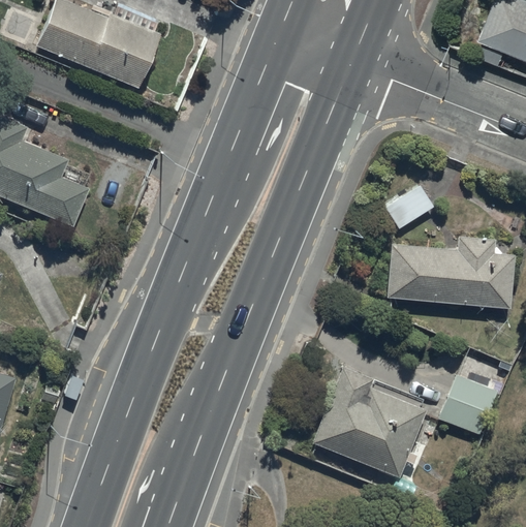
[(64,0),(54,0),(35,45),(138,89),(161,36),(109,14),(107,18),(64,0)]
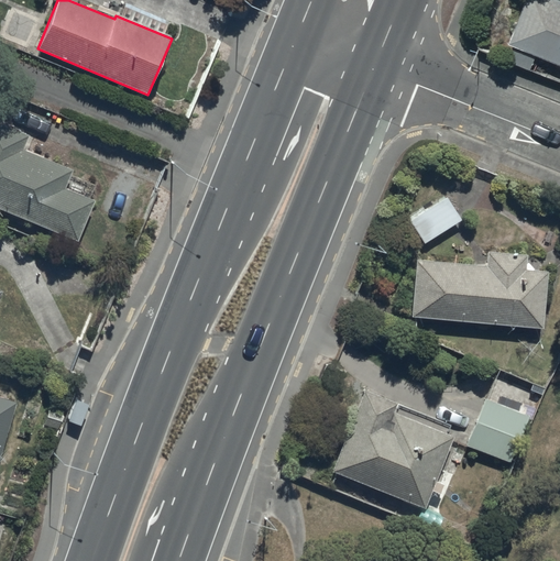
[(559,0),(528,0),(512,44),(523,48),(517,63),(534,69),(539,55),(559,63),(559,0)]
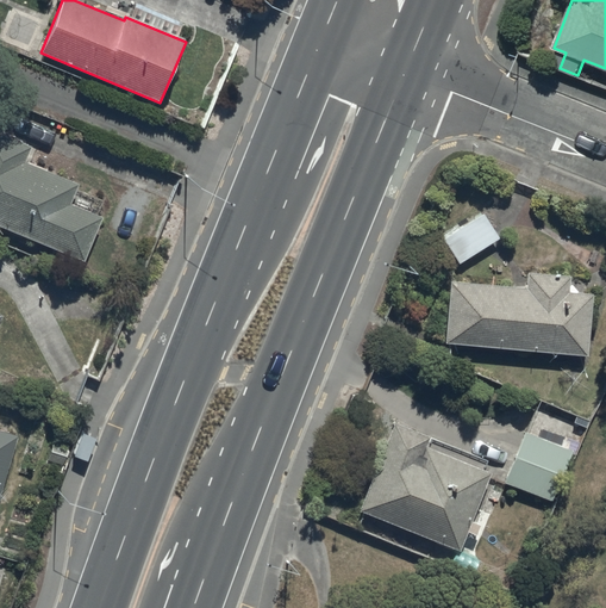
[(0,134),(0,227),(83,261),(100,219),(69,206),(77,185),(25,163),(31,148),(0,134)]
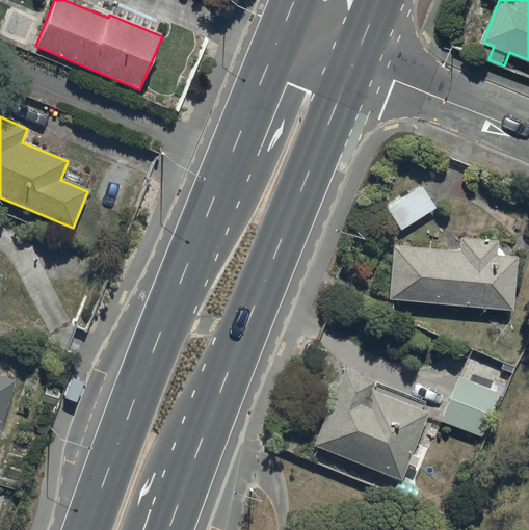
[(422,187),(387,209),(401,232),(437,209),(422,187)]
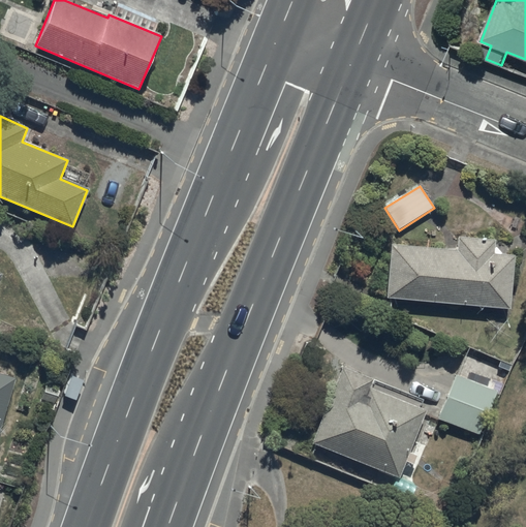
[(496,239),(458,238),(457,251),(392,246),(388,299),(511,309),(514,254),(495,254),(496,239)]
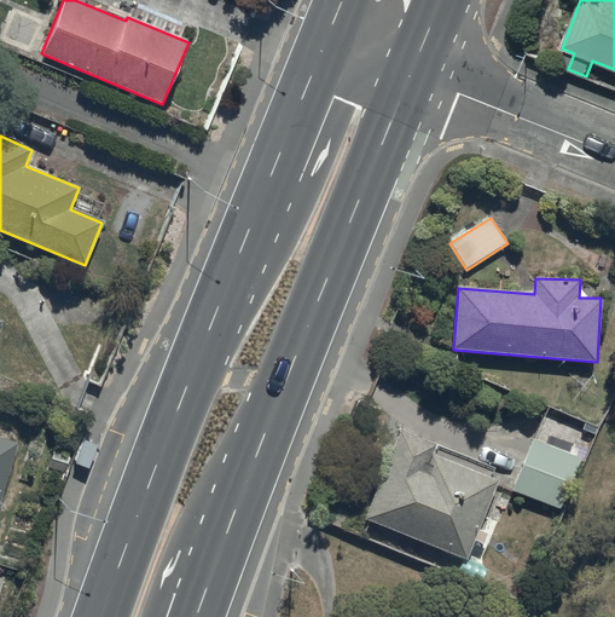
[(487,534),(479,530),(498,480),(433,455),(437,444),(400,428),(364,519),(466,560),(474,541),(482,545),(487,534)]
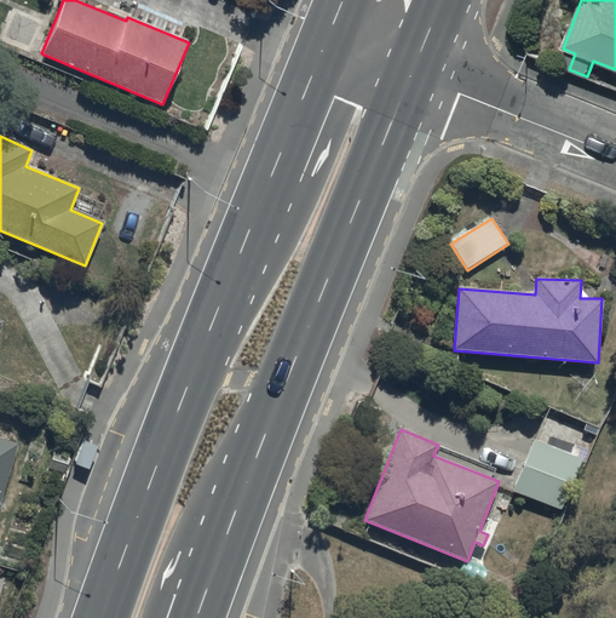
[(0,513),(18,444),(0,439),(0,513)]
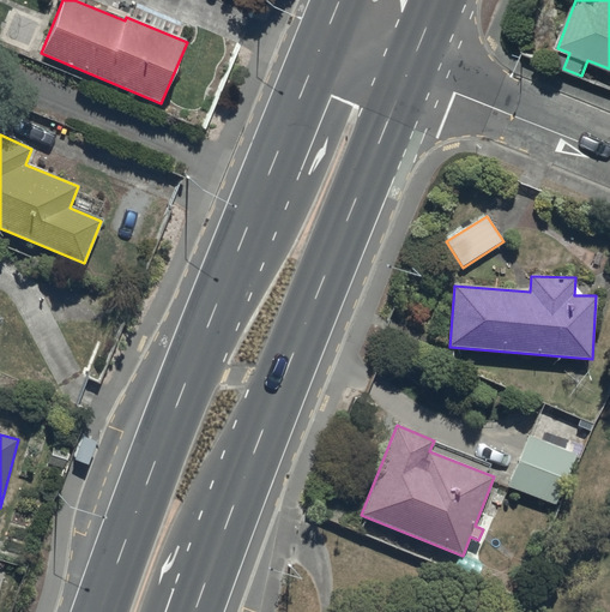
[(578,454),(530,437),(509,489),(559,505),(578,454)]
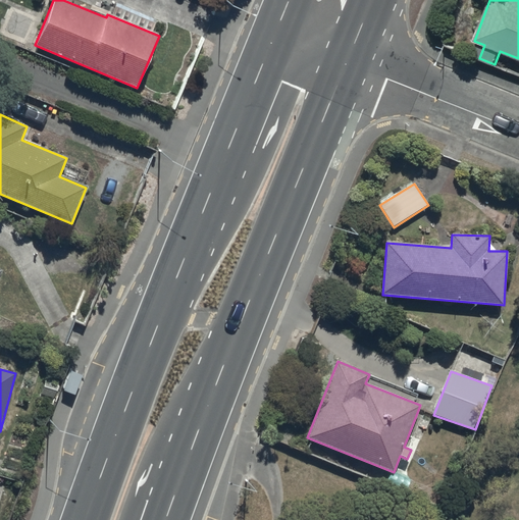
All buildings are outlined.
